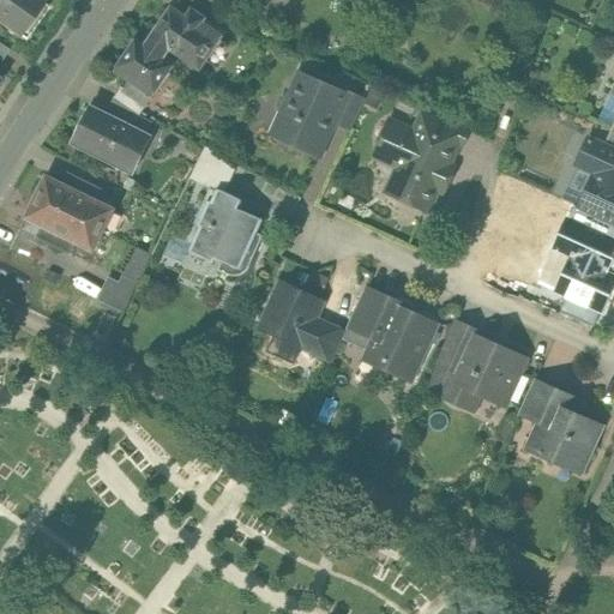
[(43,1),(41,0),(0,0),(0,23),(18,36),(43,1)]
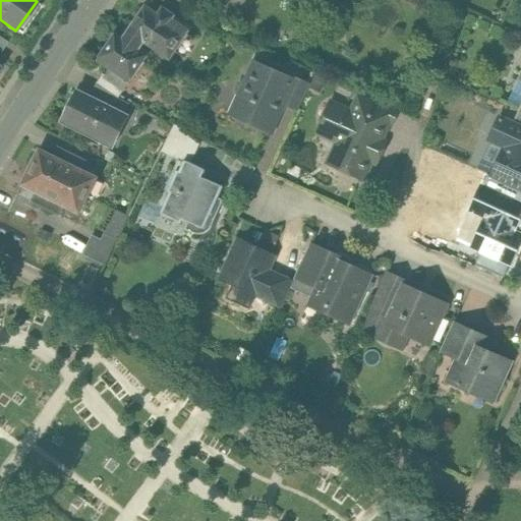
[(168,22),(146,7),(130,31),(145,41),(143,41),(170,58),(187,32),(171,19),(168,22)]
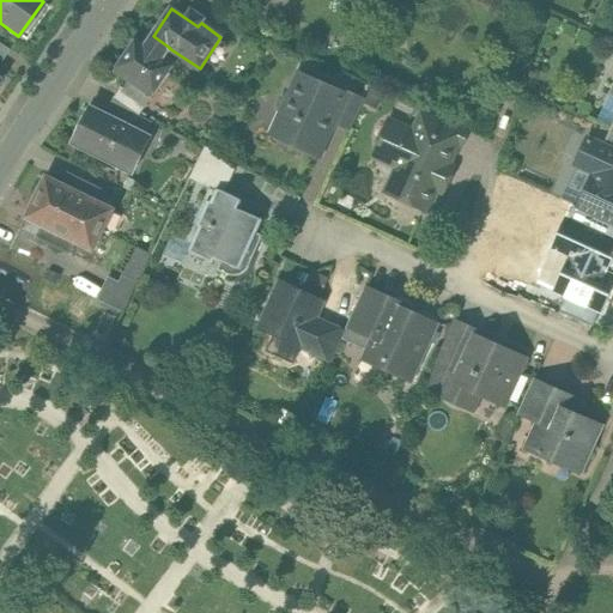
[(138,37),(116,71),(132,82),(126,90),(125,91),(145,105),(146,104),(152,95),(153,96),(175,62),(164,55),(169,48),(170,48),(153,36),(147,44),(138,37)]
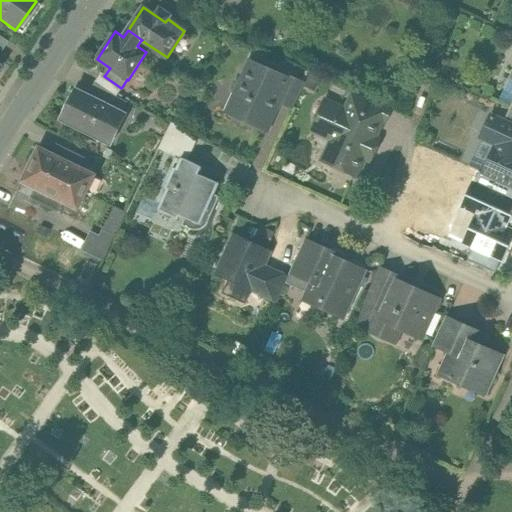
[(286,78),(250,62),(227,111),(268,130),(279,103),(282,98),(279,96),(288,75),(287,74),(286,78)]
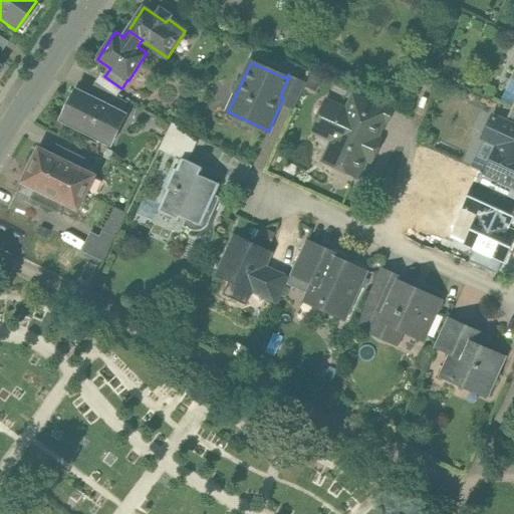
[(121,88),(104,76),(105,75),(102,73),(95,82),(116,96),(122,88),(122,87),(121,88)]
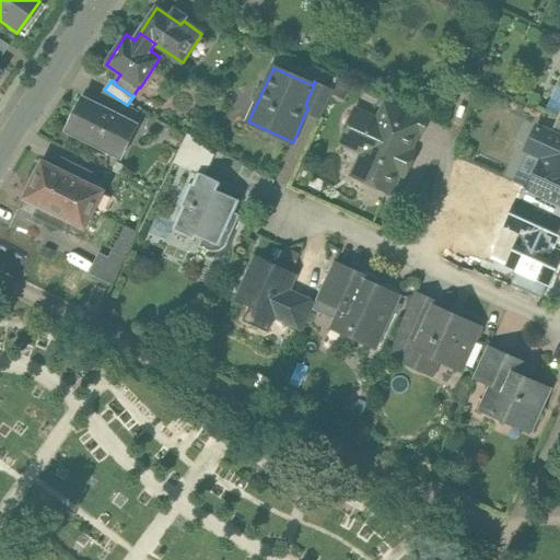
[(333,90),(315,82),(305,105),(308,107),(305,113),(319,118),(333,90)]
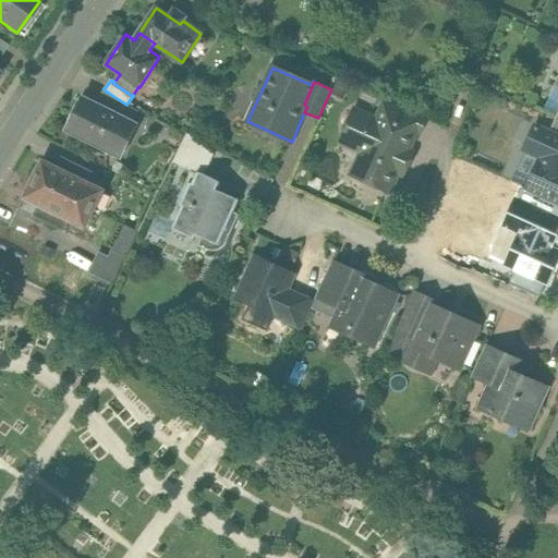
[(126,105),(104,89),(102,91),(110,96),(105,107),(134,122),(140,111),(126,105)]
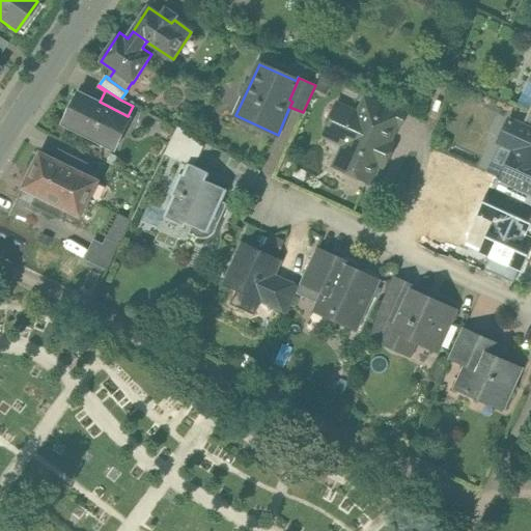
[(100,102),(79,92),(63,124),(115,150),(131,118),(128,116),(100,102)]
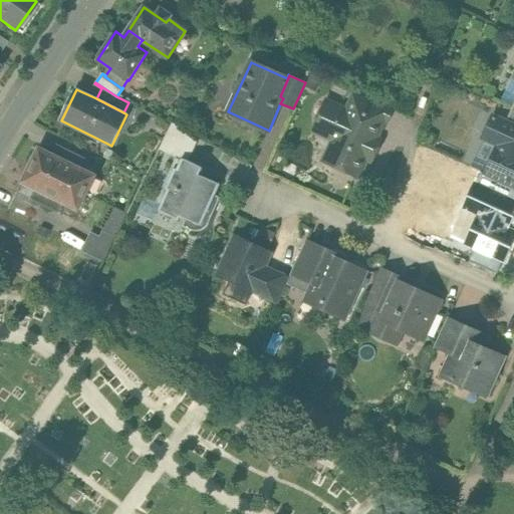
[(356,92),(347,111),(326,102),(313,130),(335,140),(325,162),(357,177),(366,158),(371,160),(380,142),(374,139),(390,107),(356,92)]
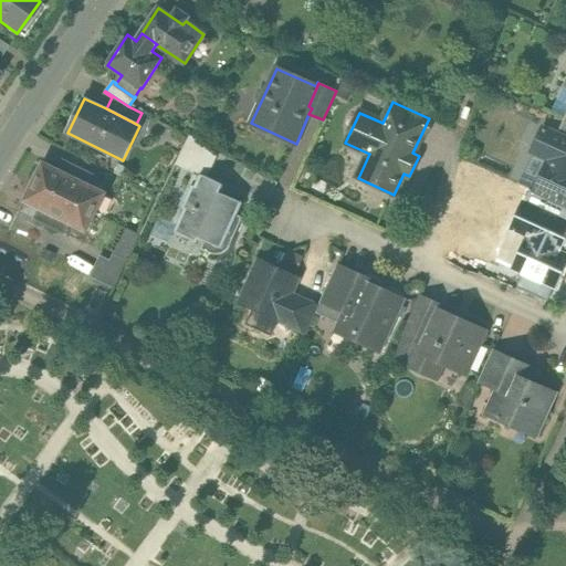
[(565,137),(558,134),(543,127),(532,153),(554,163),(548,175),(543,171),(534,191),(540,194),(565,206),(565,137)]
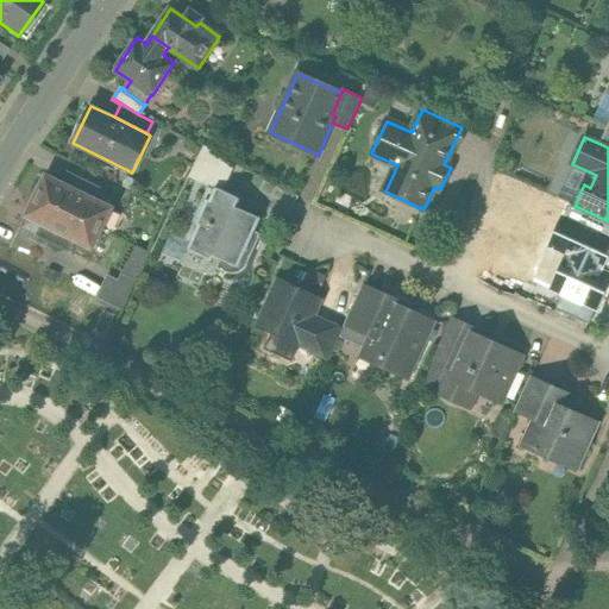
[(93,186),(69,174),(63,183),(46,176),(37,196),(102,228),(113,208),(94,199),(98,193),(90,189),(93,186)]
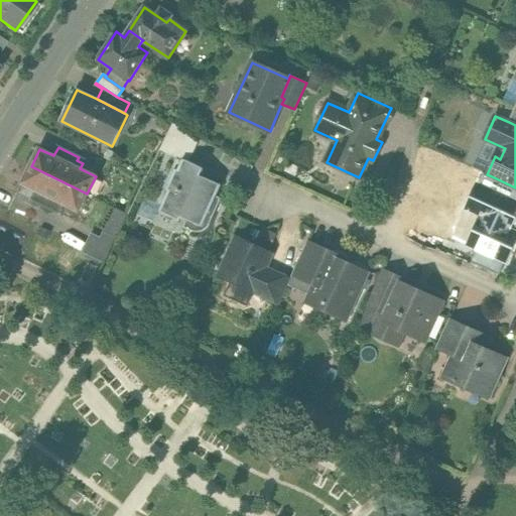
[(202,176),(201,175),(204,168),(198,165),(189,161),(177,156),(177,158),(157,203),(159,204),(159,203),(163,205),(159,212),(166,215),(166,216),(173,219),(173,218),(179,221),(181,218),(187,221),(184,226),(183,228),(192,232),(198,233),(202,232),(205,230),(207,229),(209,226),(222,199),(216,196),(221,184),(203,176),(202,176)]
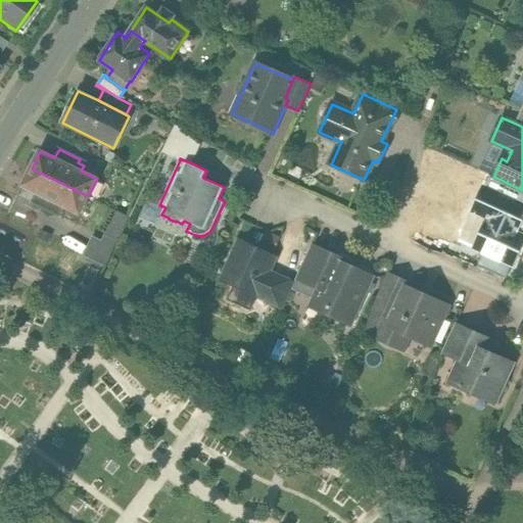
[(88,196),(32,169),(22,186),(37,192),(32,201),(54,212),(56,208),(61,211),(63,206),(80,214),(88,196)]
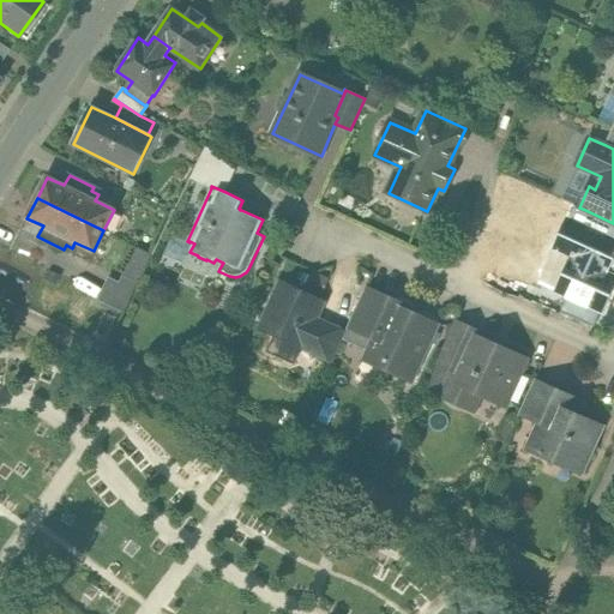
[(613,240),(613,223),(585,210),(578,226),(613,241),(613,240)]
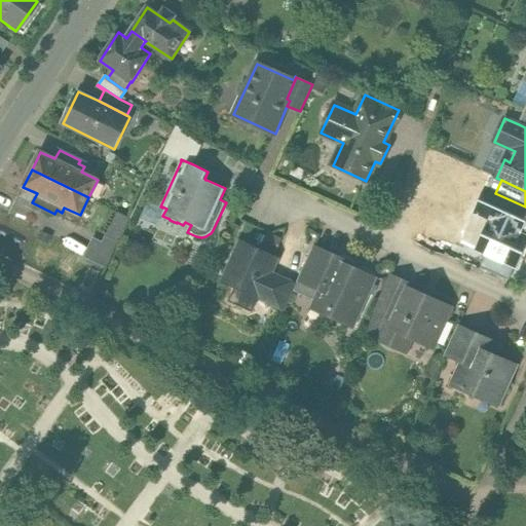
[(495,193),(487,189),(476,213),(477,214),(463,242),(515,266),(525,240),(525,236),(518,233),(525,216),(525,207),(495,193)]
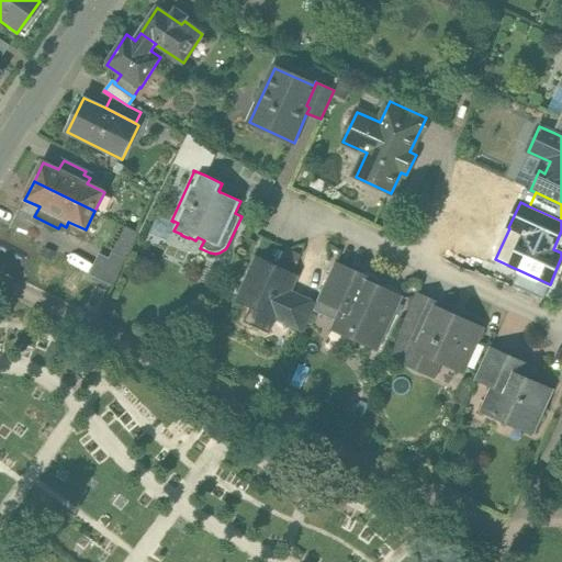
[(126,226),(113,251),(126,258),(139,233),(126,226)]
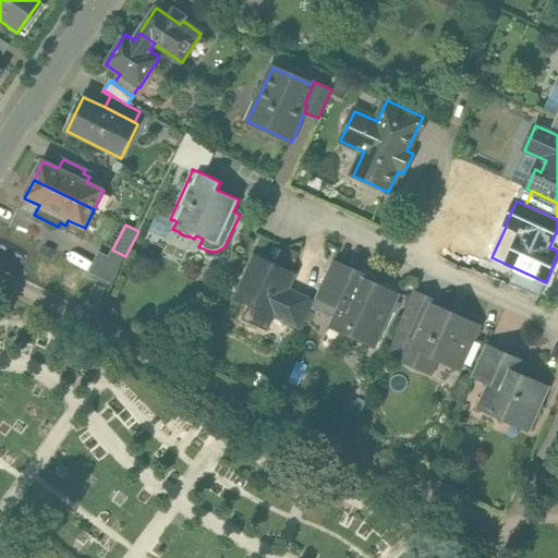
[(296,274),(254,255),(234,299),(245,303),(239,317),(259,327),(266,313),(276,317),(289,290),(296,274)]
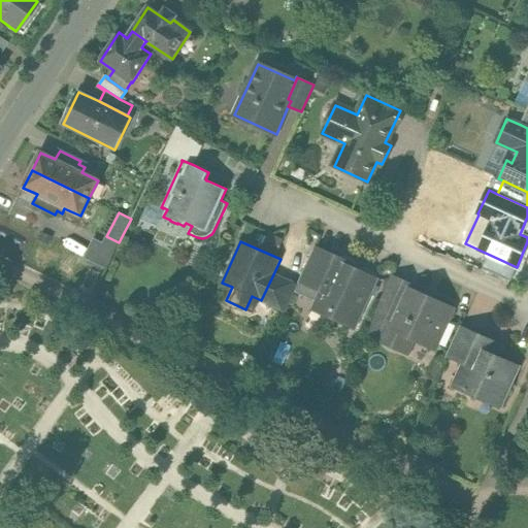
[(354,265),(316,248),(298,286),(297,285),(295,291),(316,300),(312,309),(356,328),(377,279),(352,268),(354,265)]
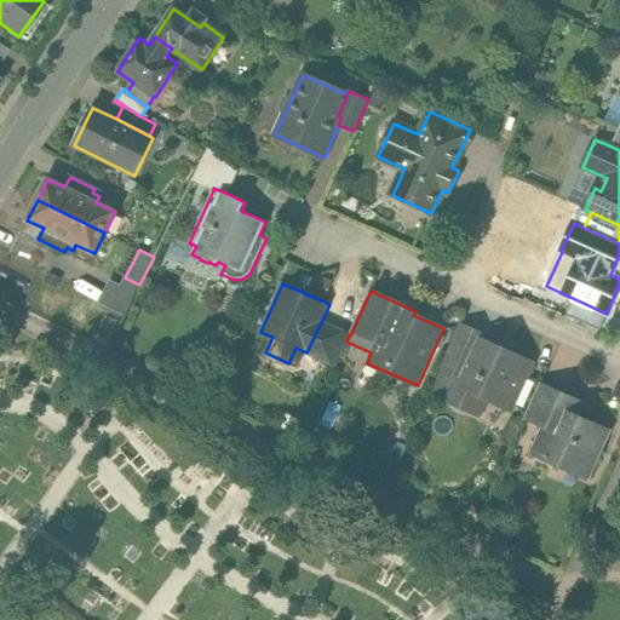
[(321,322),(306,352),(336,366),(346,342),(349,334),(321,322)]
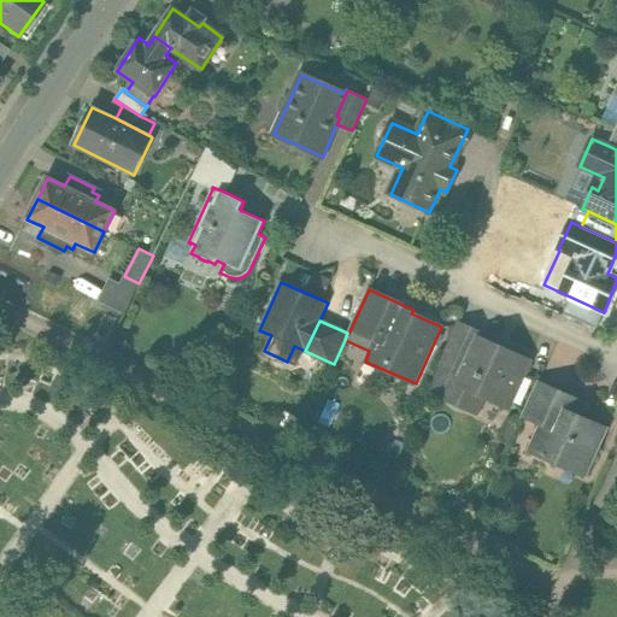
[(529,362),(482,340),(485,336),(458,324),(440,364),(441,364),(456,370),(444,395),(444,397),(476,412),(483,395),(509,406),(515,393),(518,394),(522,392),(528,377),(523,375),(529,362)]
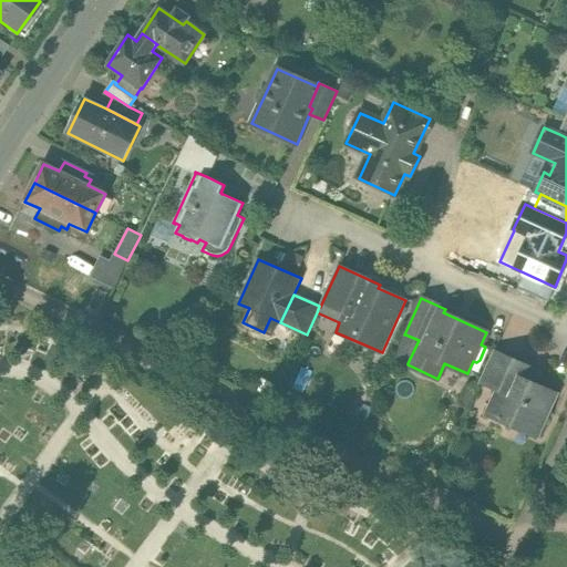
[(419,340),(405,334),(395,358),(408,363),(419,340)]
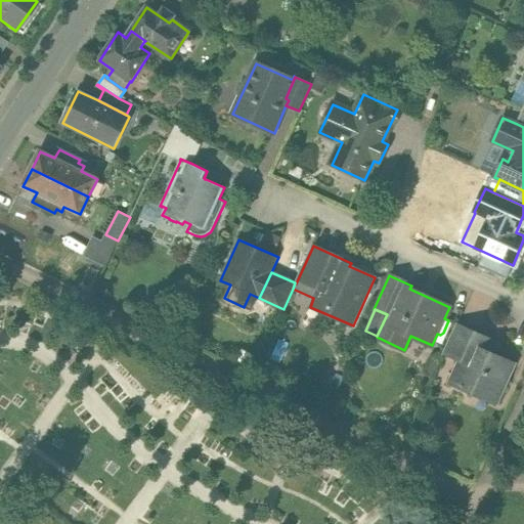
[(478,334),(457,324),(444,353),(459,360),(465,363),(478,334)]
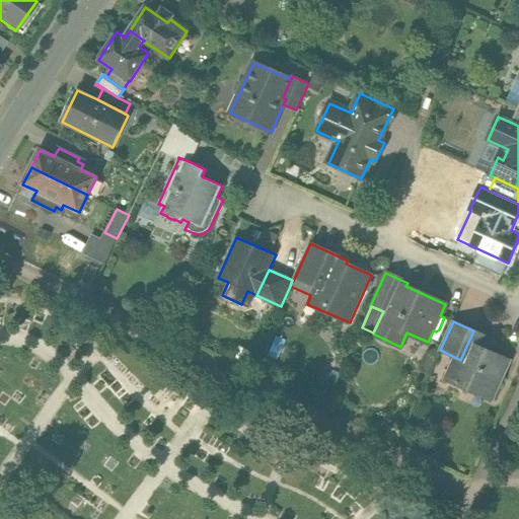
[(511,360),(484,348),(489,338),(473,330),(460,360),(454,357),(444,379),(493,401),(511,360)]
